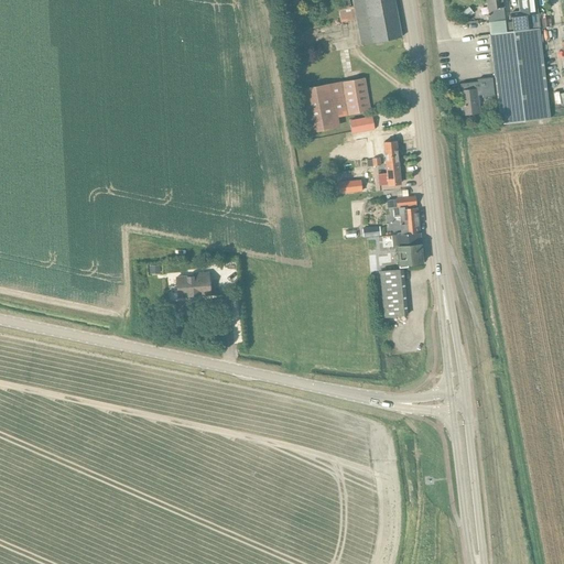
[(351,0),(354,7),(356,20),(360,45),(388,40),(401,38),(394,0),(351,0)]
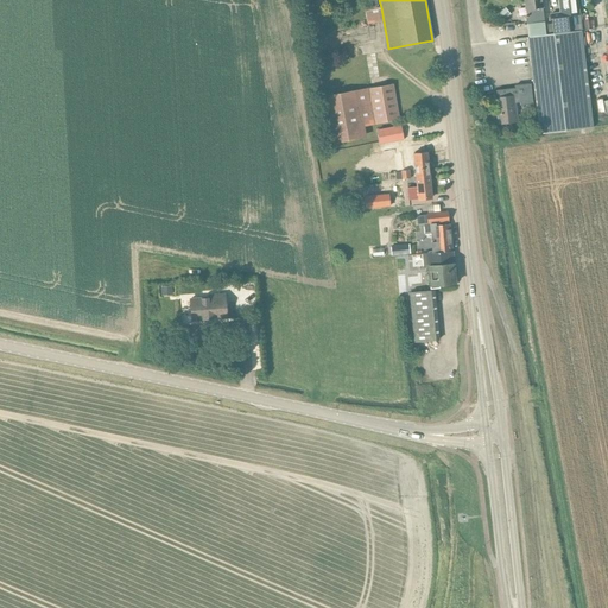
[(527,24),(529,38),(552,35),(551,24),(544,25),(542,7),(543,7),(542,0),(524,0),(525,10),(526,10),(527,24)]
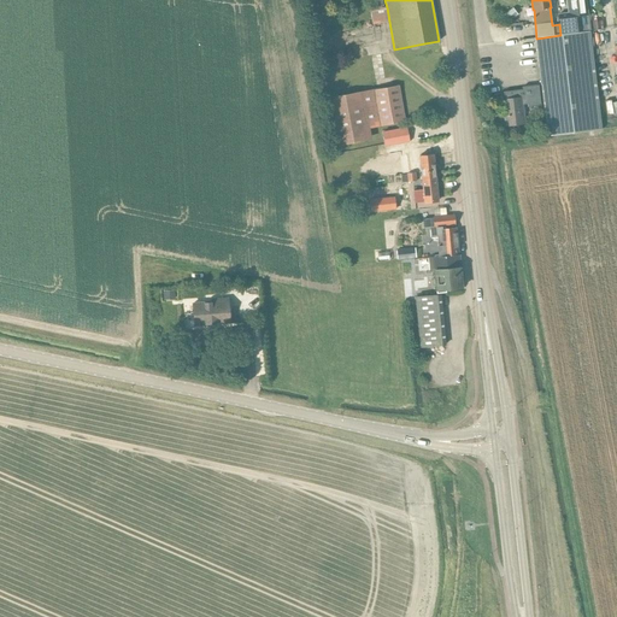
[(587,15),(585,0),(566,0),(569,15),(558,16),(559,24),(560,35),(577,34),(577,33),(574,17),(587,15)]
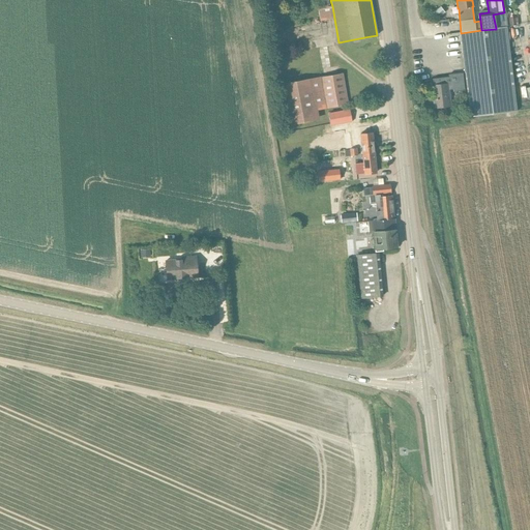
[(461,33),(470,107),(471,116),(516,111),(506,27),(496,29),(461,33)]
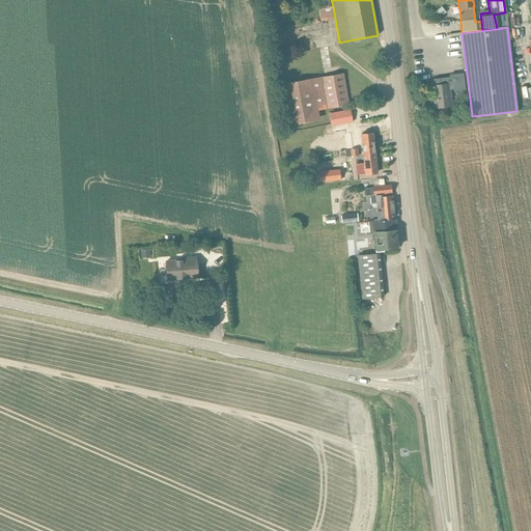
[(288,126),(320,120),(318,110),(348,105),(342,73),(324,77),(281,84),(288,126)]
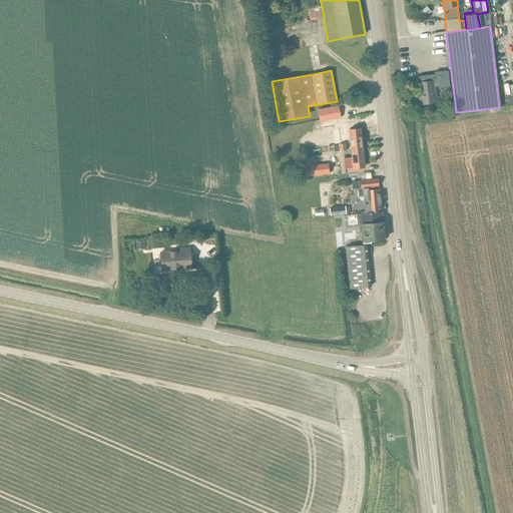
[(420,105),(436,103),(434,87),(436,87),(436,80),(442,79),(441,74),(419,76),(420,82),(418,83),(420,105)]
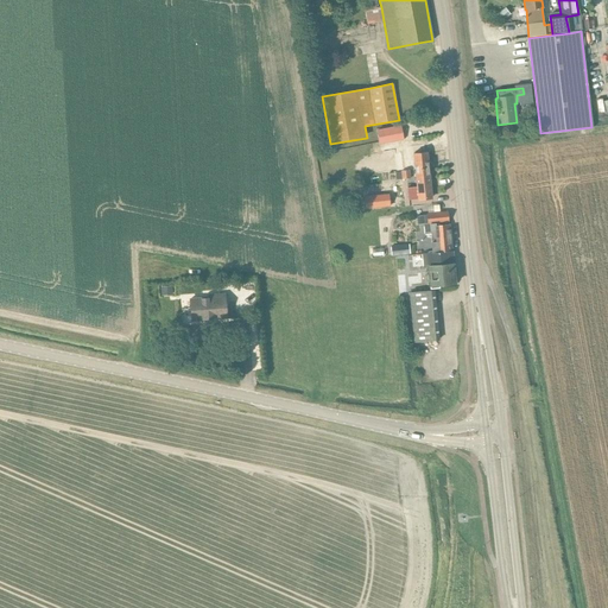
[(380,144),(404,139),(400,125),(378,130),(380,144)]
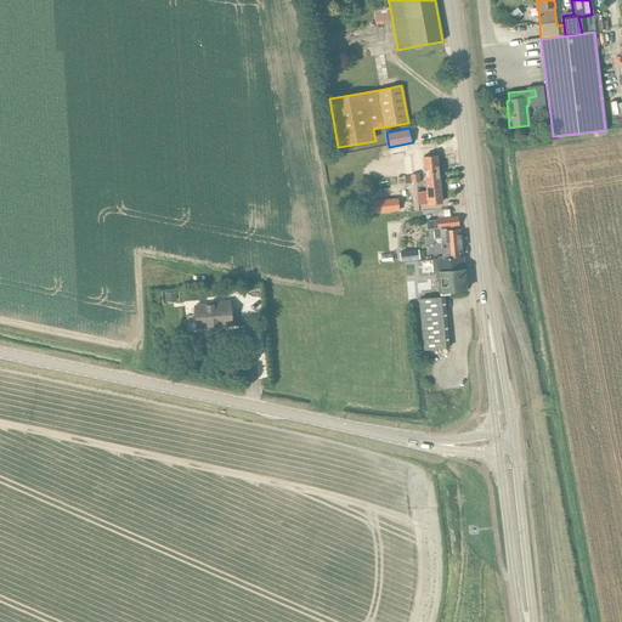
[(425,174),(439,173),(437,156),(423,157),(425,174)]
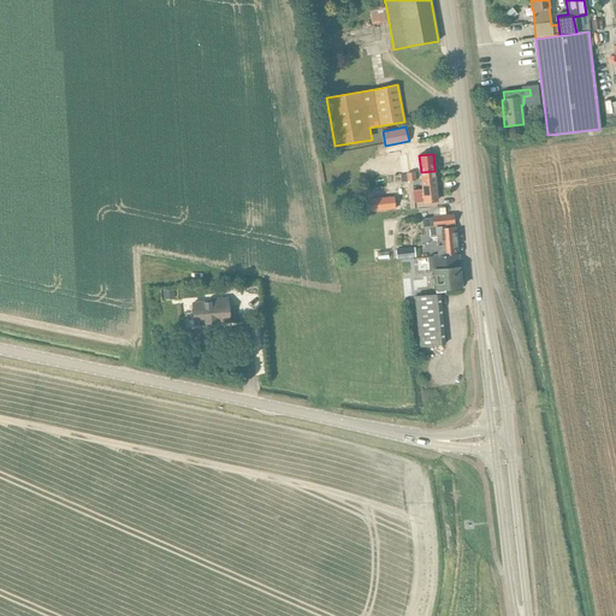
[(434,171),(421,172),(422,189),(436,187),(434,171)]
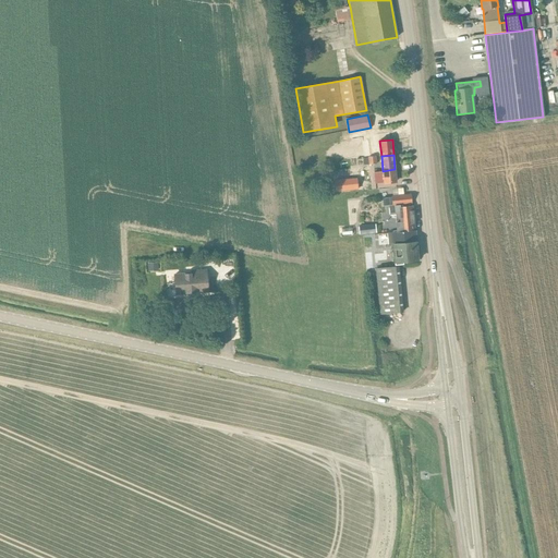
[(395,169),(383,171),(383,174),(384,181),(384,184),(385,184),(397,183),(396,180),(395,169)]
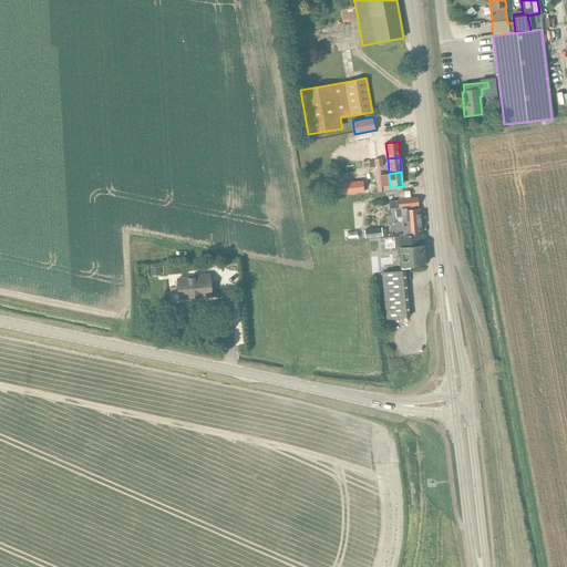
[(362,181),(339,183),(340,195),(363,193),(362,181)]
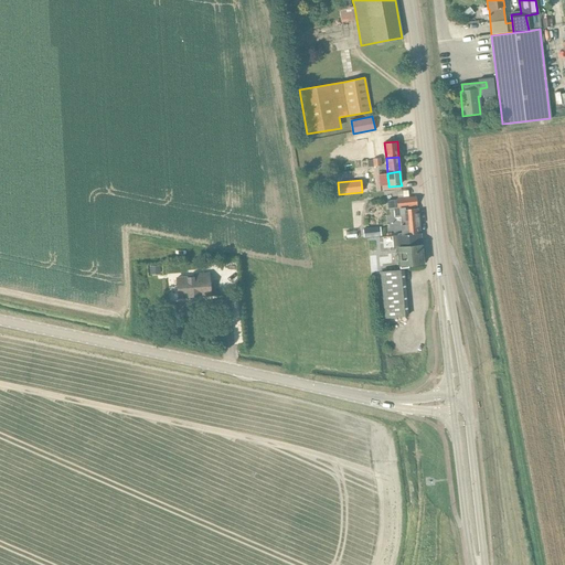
[(402,235),(420,233),(417,209),(416,210),(415,198),(397,199),(398,208),(393,208),(394,217),(400,217),(402,235)]
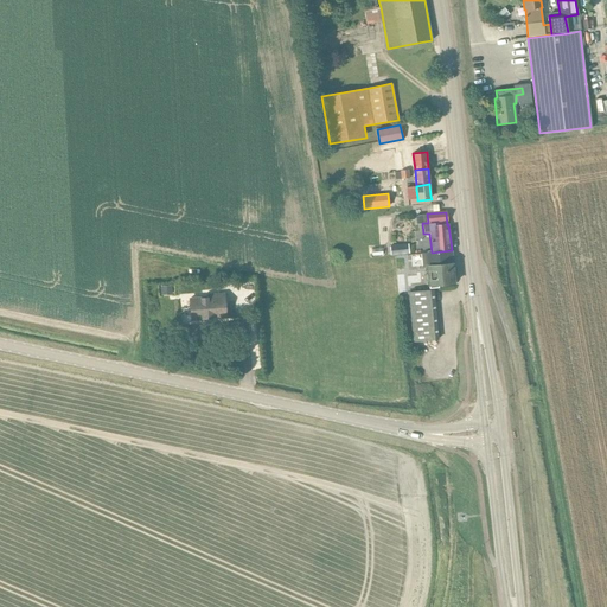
[(390,246),(390,255),(400,255),(400,246),(390,246)]
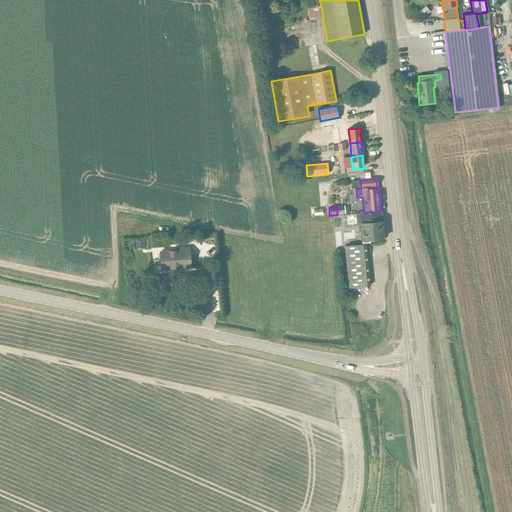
[(381,211),(364,213),(355,214),(356,225),(361,225),(362,243),(370,243),(370,240),(383,238),(381,211)]
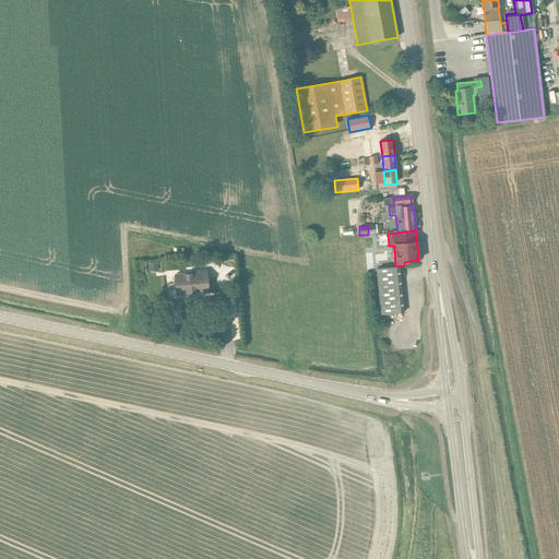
[(158,263),(147,264),(149,272),(158,272),(158,263)]
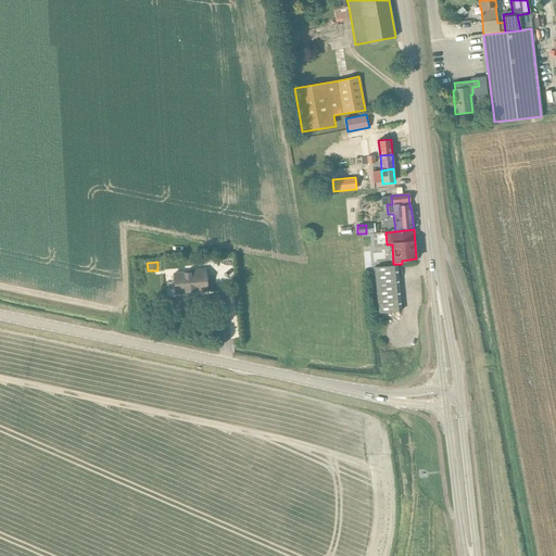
[(379,313),(402,311),(397,266),(375,268),(379,313)]
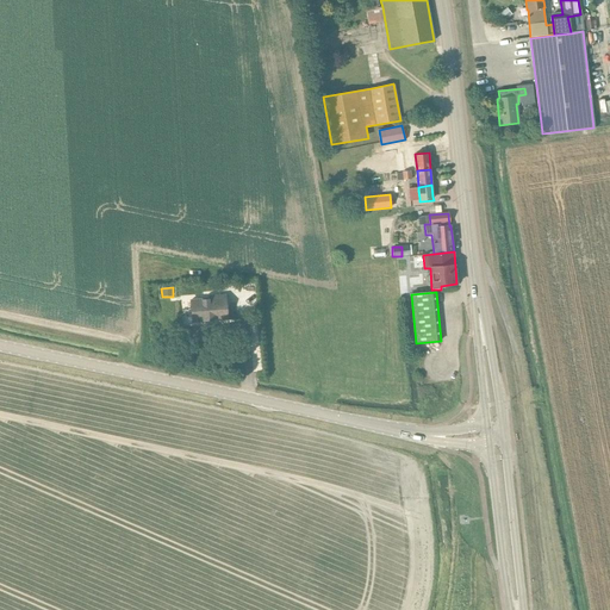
[(193,323),(228,319),(225,296),(209,297),(209,299),(191,300),(193,323)]
